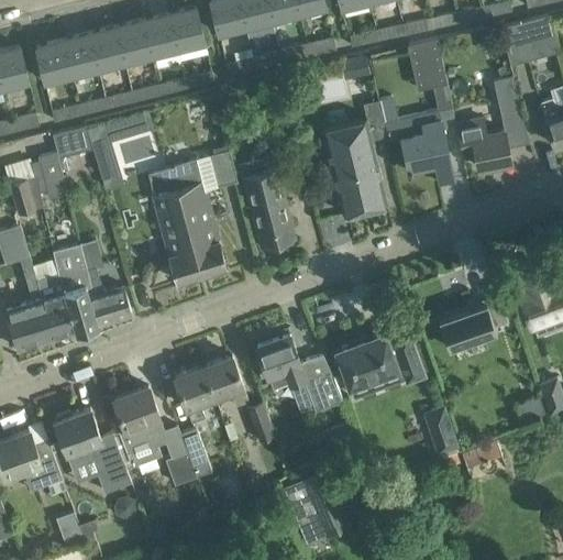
[(209,0),(218,35),(245,29),(238,0),(209,0)]
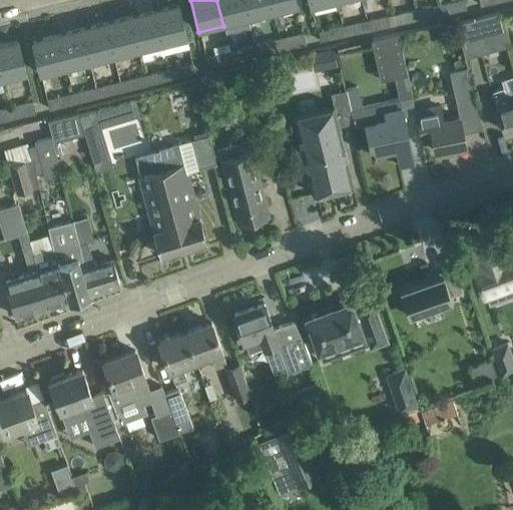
[(216,0),(223,26),(247,20),(241,0),(216,0)]
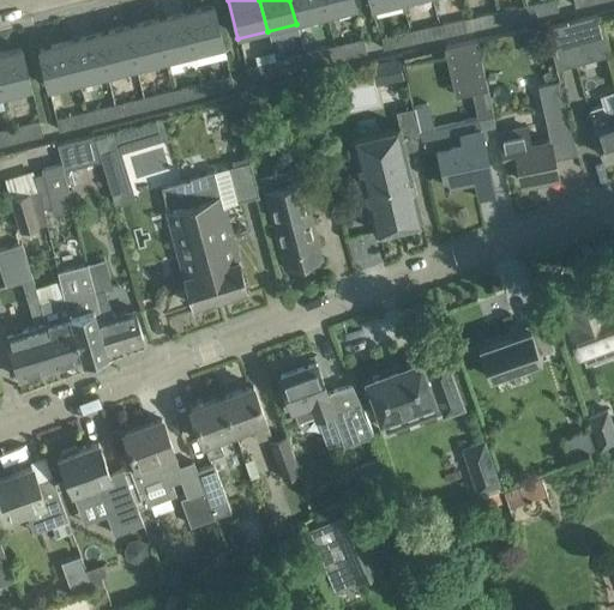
[(320,0),(289,0),(296,24),(325,17),(320,0)]
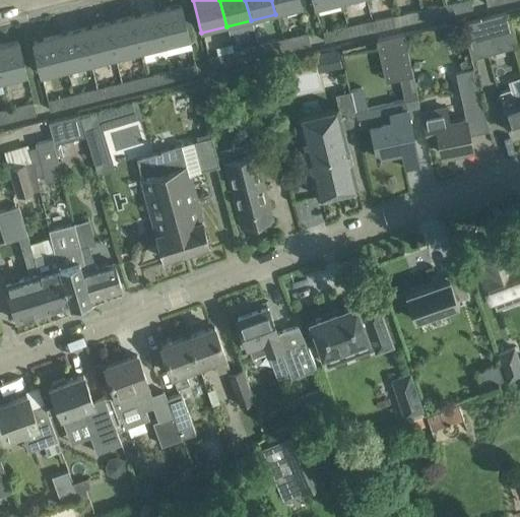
[(271,0),(275,14),(301,8),(298,0),(271,0)]
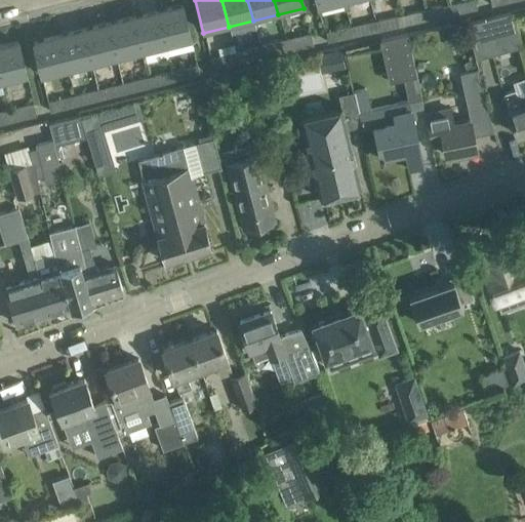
[(316,0),(318,9),(344,3),(341,0),(316,0)]
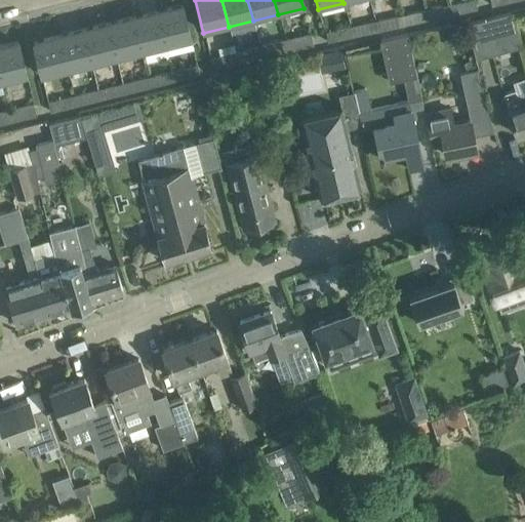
[(475,1),(450,6),(452,16),(477,11),(475,1)]
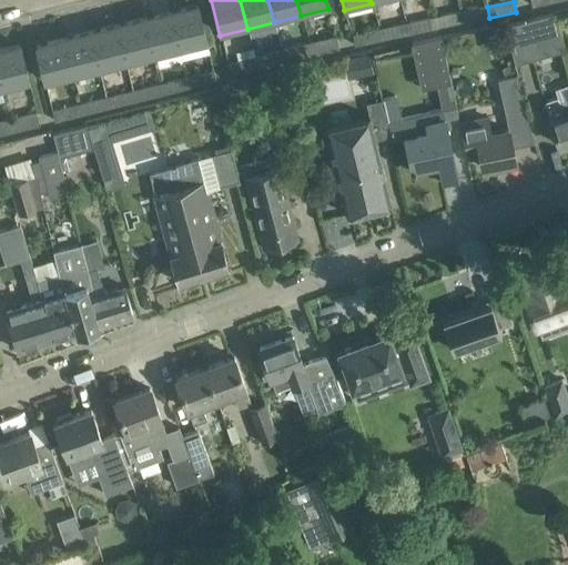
[(459,13),(462,24),(489,18),(487,7),(459,13)]
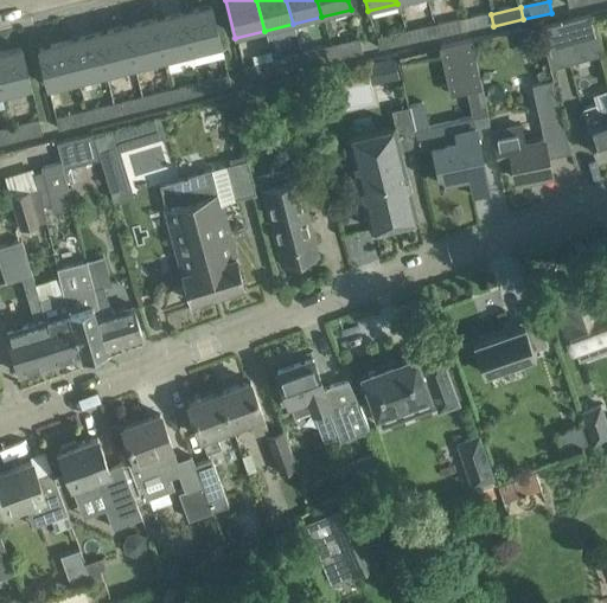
[(211,8),(181,15),(191,53),(221,46),(211,8)]
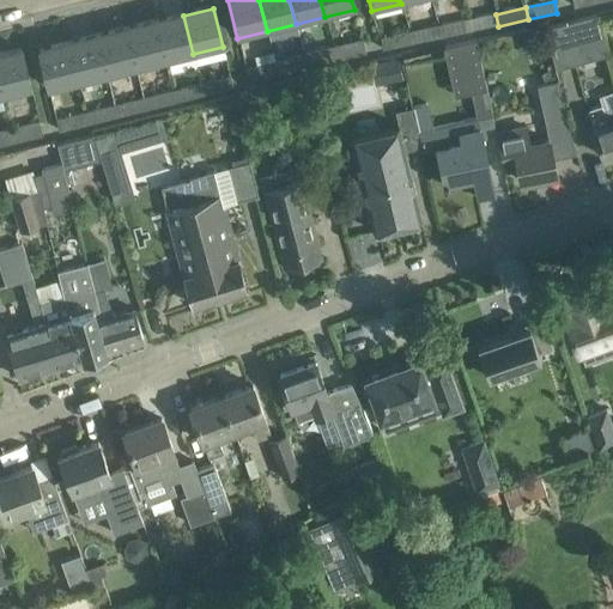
[(467,20),(469,32),(498,26),(496,14),(487,16),(486,11),(475,13),(477,19),(467,20)]
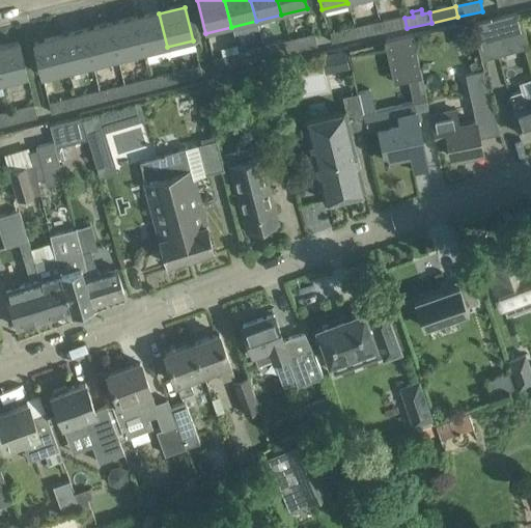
[(142,53),(167,47),(159,14),(134,20),(142,53)]
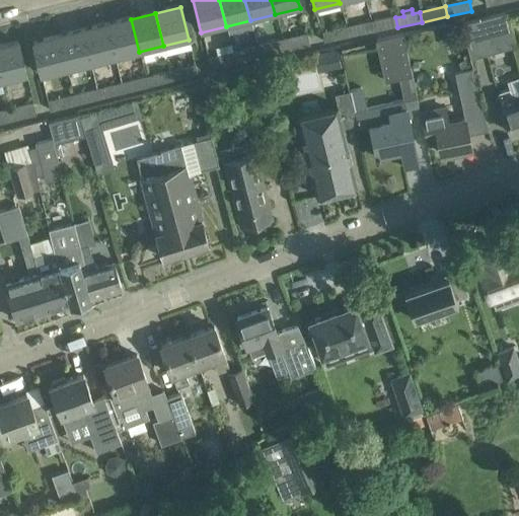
[(469,60),(513,49),(504,14),(460,26),(469,60)]
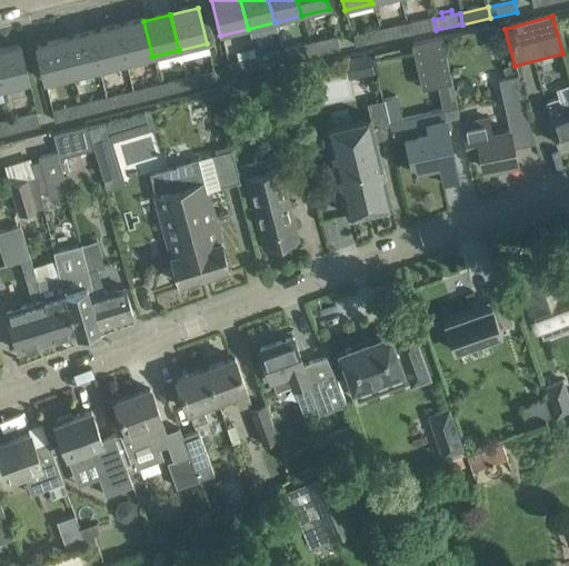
[(408,37),(436,30),(433,19),(406,26),(408,37)]
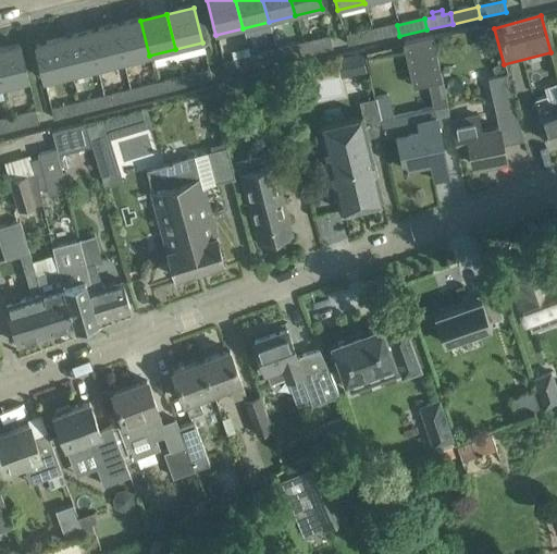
[(140,21),(114,27),(123,62),(149,56),(140,21)]
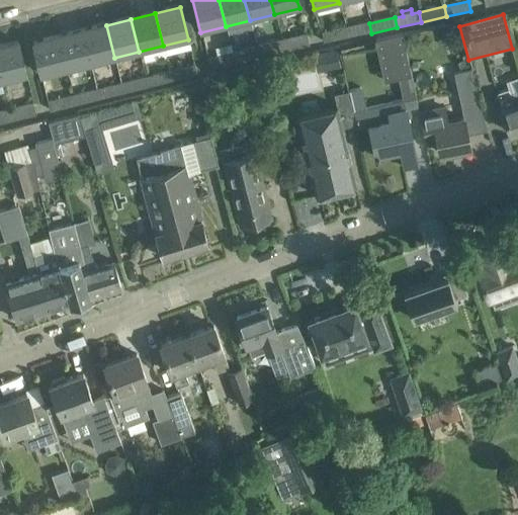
[(344,28),(346,38),(371,33),(369,23),(362,24),(362,20),(352,23),(353,26),(344,28)]
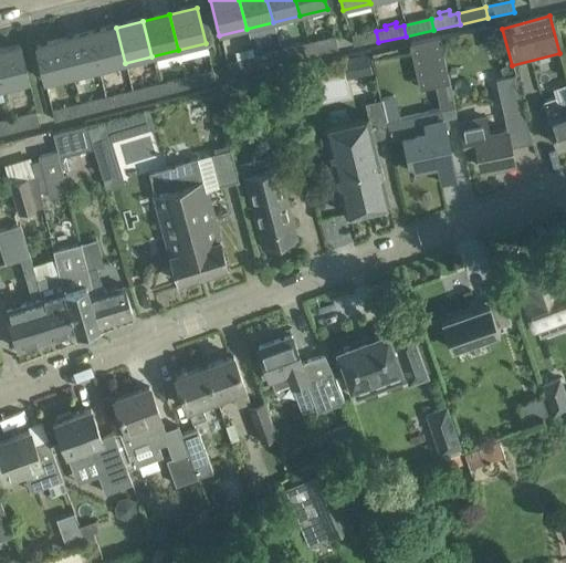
[(125,63),(116,28),(88,34),(98,70),(125,63)]
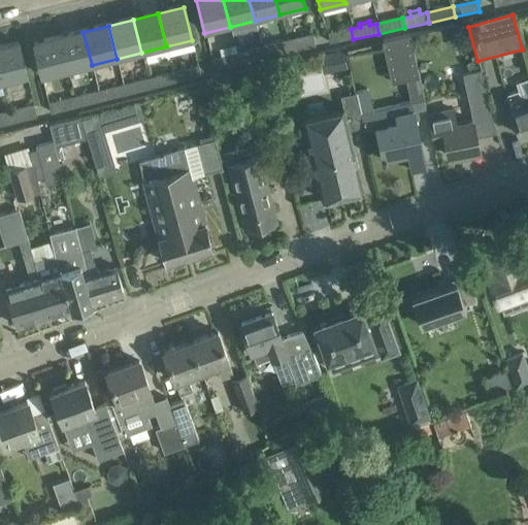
[(353,39),(351,29),(327,34),(329,44),(353,39)]
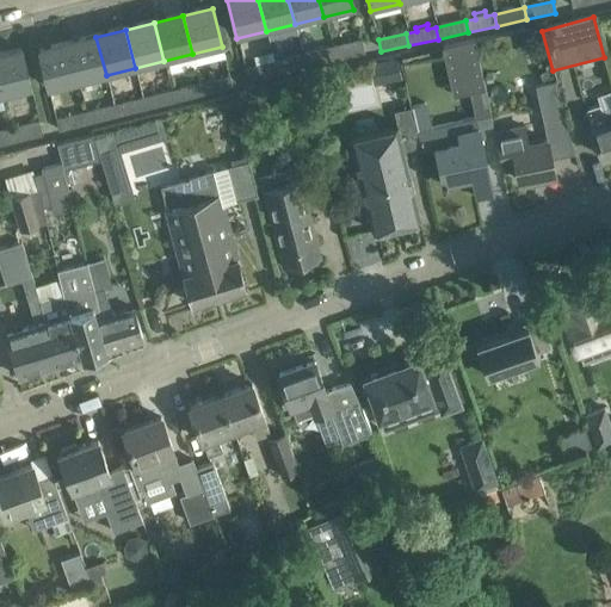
[(76,82),(106,75),(96,37),(67,44),(76,82)]
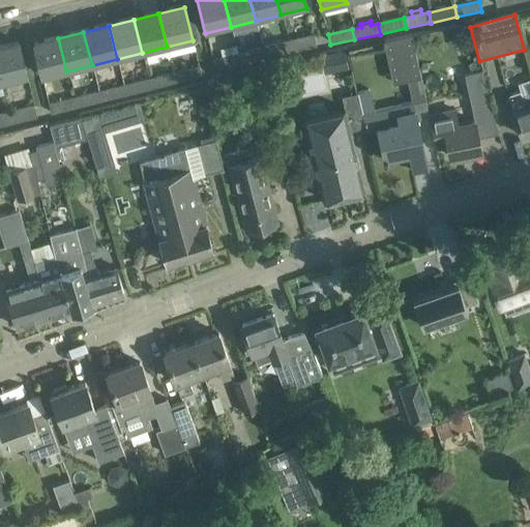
[(313,35),(288,41),(291,54),(316,48),(313,35)]
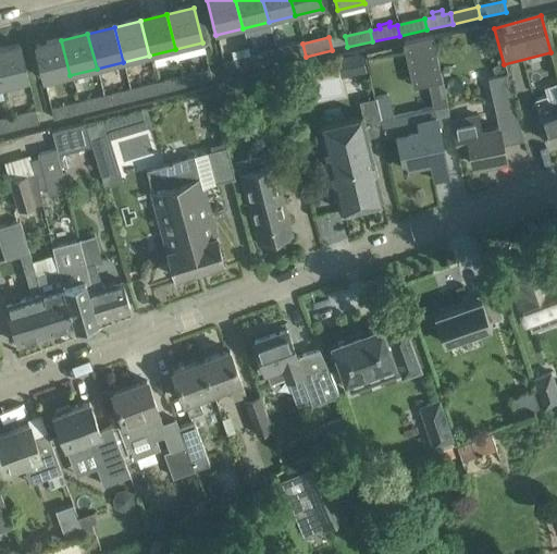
[(388,97),(376,100),(381,121),(380,121),(383,137),(384,139),(395,137),(403,168),(401,168),(403,172),(407,171),(407,170),(430,164),(434,183),(449,180),(441,140),(453,138),(450,124),(448,117),(432,39),(404,46),(415,89),(423,87),(428,86),(433,108),(393,118),(388,97)]
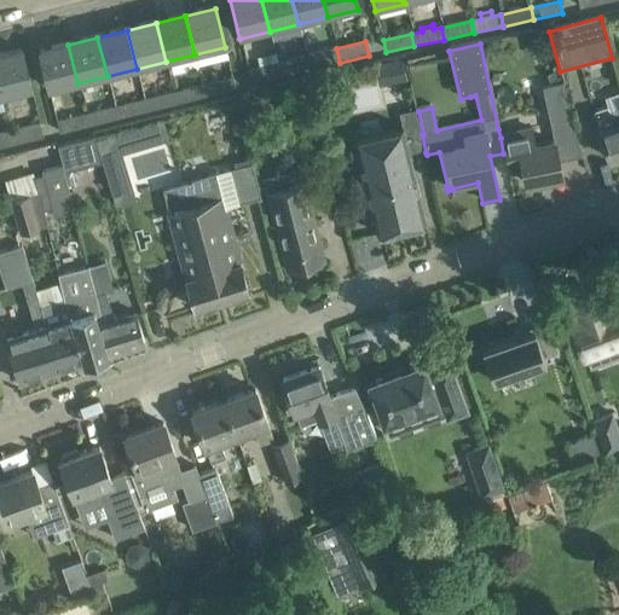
[(48,91),(77,83),(68,45),(39,52),(48,91)]
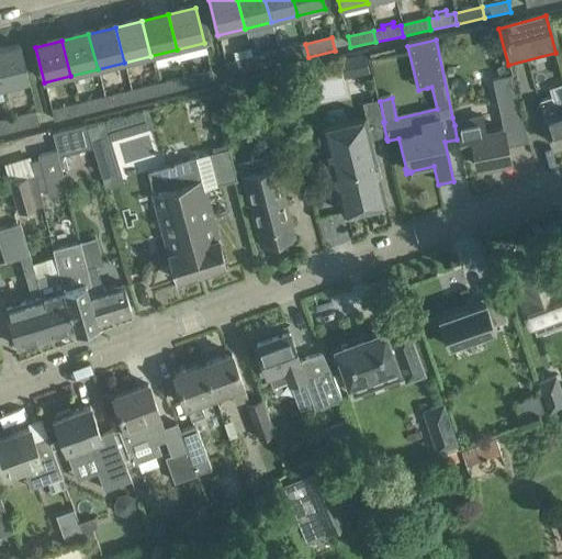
[(281,64),(308,57),(305,44),(278,52),(281,64)]
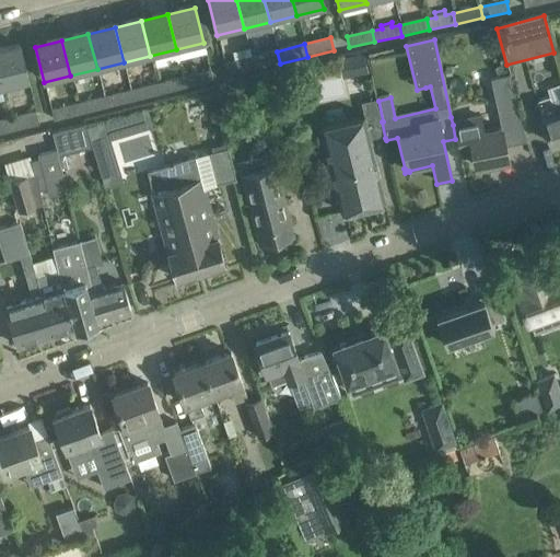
[(19,46),(0,50),(0,83),(1,89),(27,82),(19,46)]
